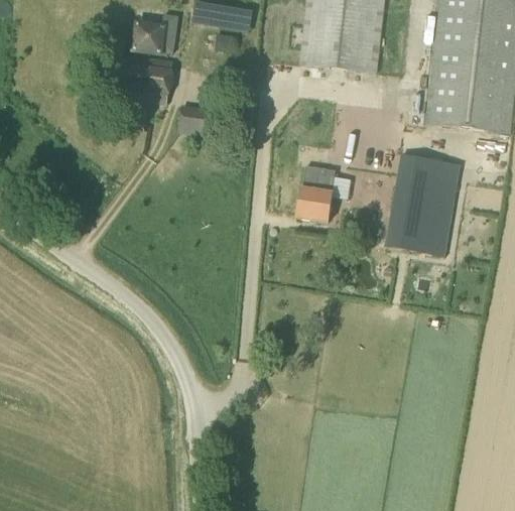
[(377,73),(384,0),(305,0),(299,65),(377,73)]
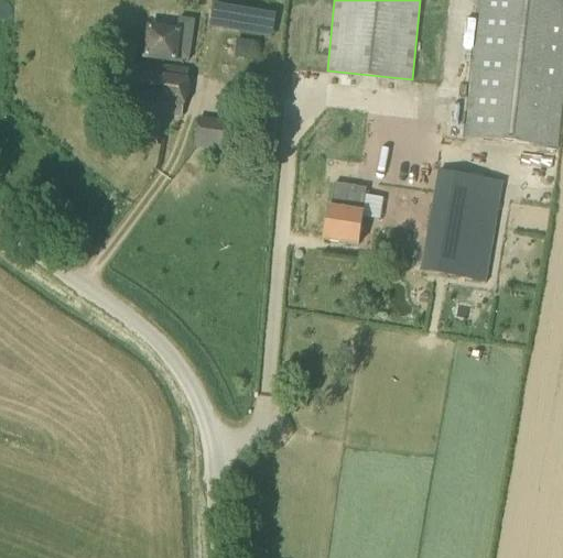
[(558,144),(562,98),(562,0),(479,0),(465,133),(558,144)]
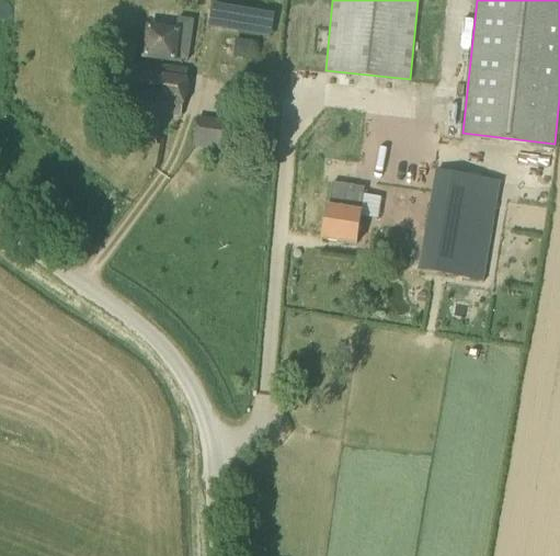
[(258,37),(242,35),(240,54),(255,56),(258,37)]
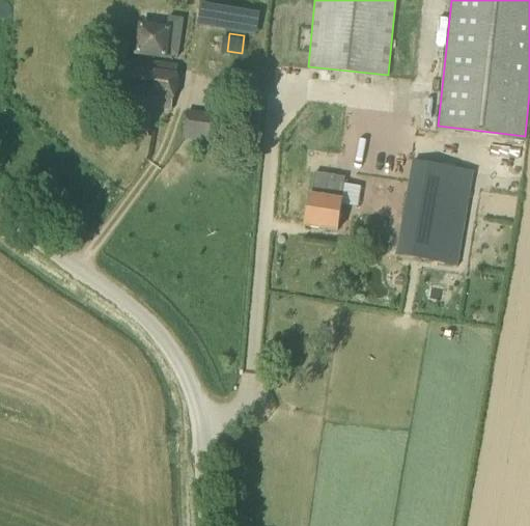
[(176,61),(178,43),(135,37),(132,56),(127,55),(120,99),(171,106),(176,61)]
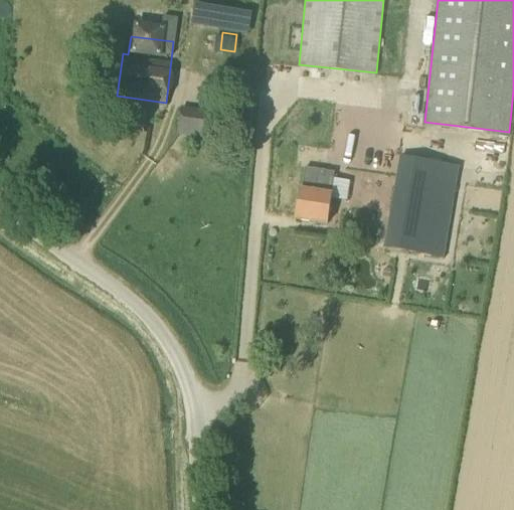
[(222,135),(224,111),(181,106),(178,130),(222,135)]
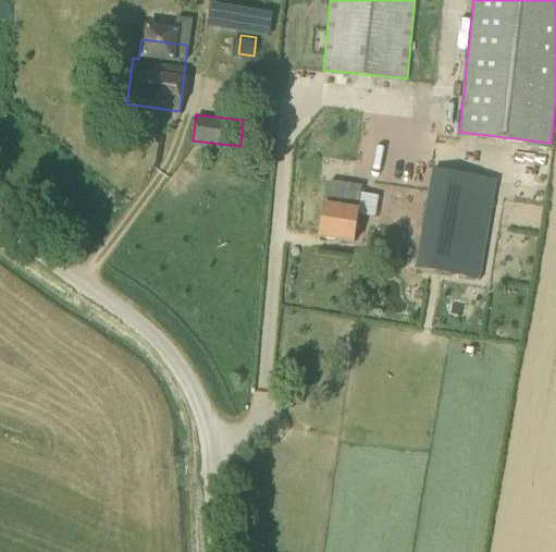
[(479,276),(496,178),(432,166),(415,265),(479,276)]
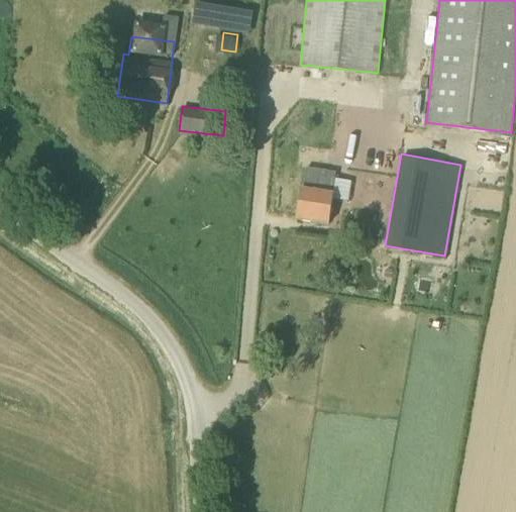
[(333,194),(336,170),(306,166),(303,189),(300,189),(296,215),(329,220),(333,194)]
